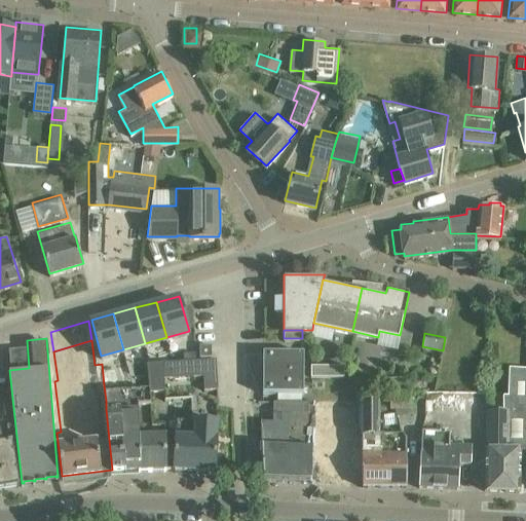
[(199,342),(199,355),(212,354),(211,342),(199,342)]
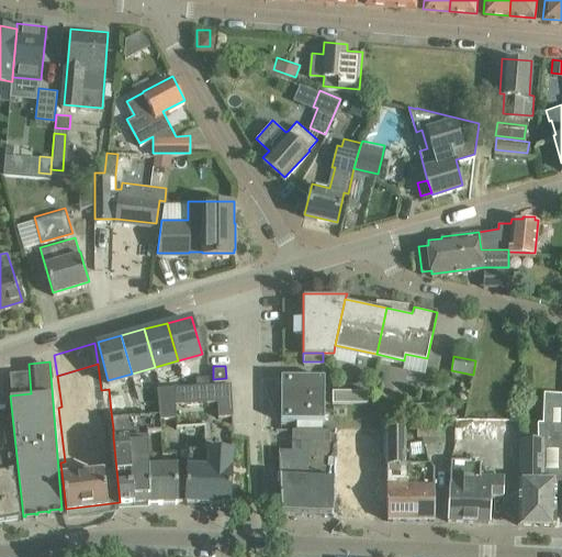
[(208,382),(208,374),(194,375),(194,383),(208,382)]
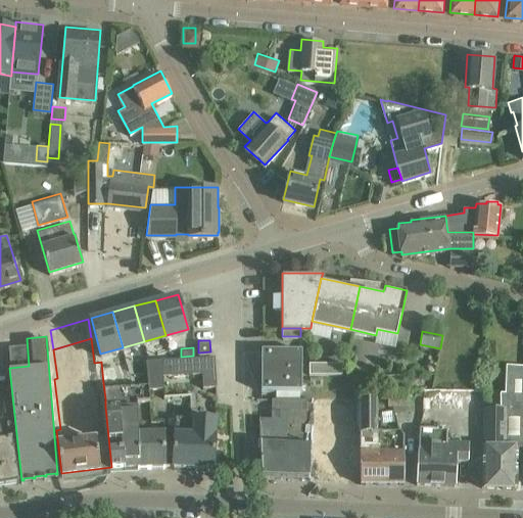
[(302,347),(262,347),(260,388),(301,389),(302,347)]
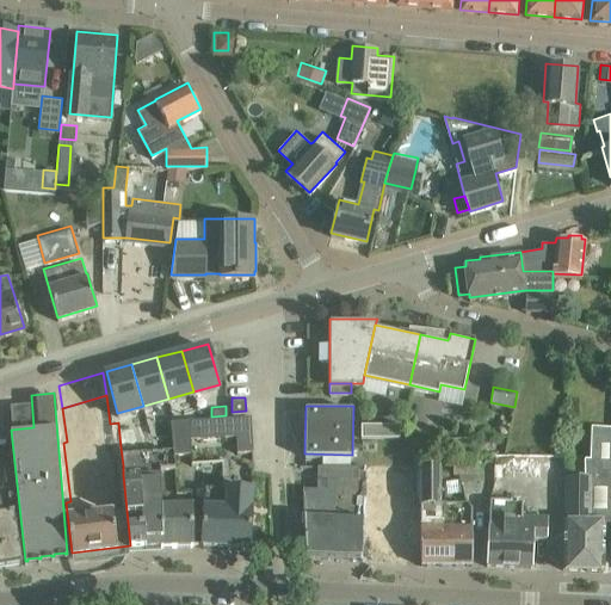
[(236,450),(253,449),(251,414),(228,415),(226,415),(211,417),(187,418),(189,437),(191,437),(235,434),(236,450)]
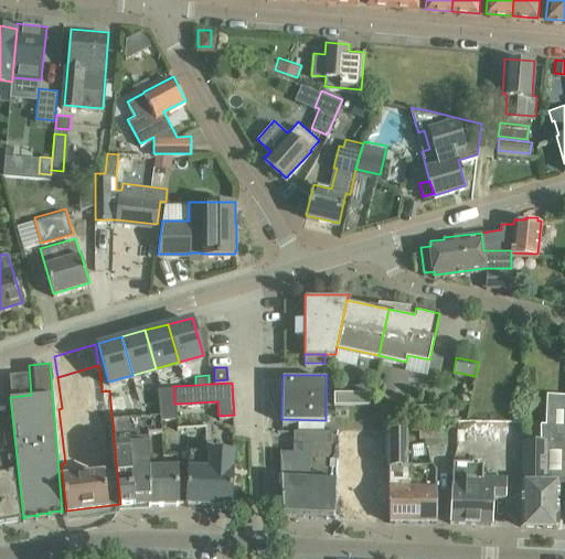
[(177,418),(177,404),(174,404),(173,386),(158,387),(160,419),(177,418)]
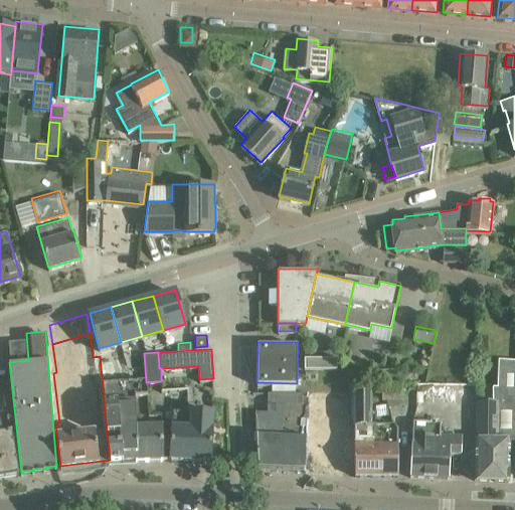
[(321,366),(321,355),(304,355),(305,366),(321,366)]
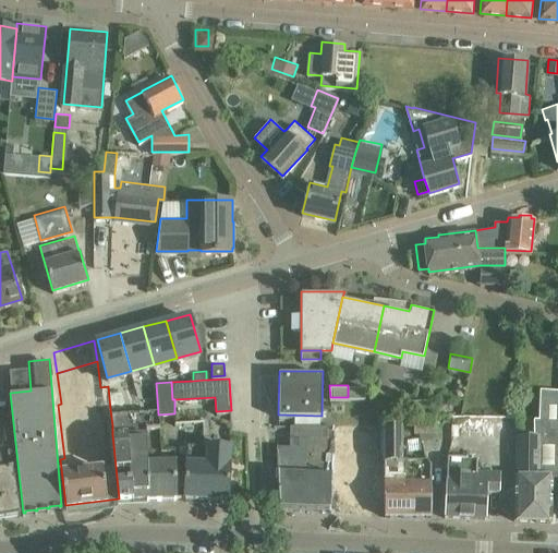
[(348,385),(348,397),(365,397),(365,385),(348,385)]
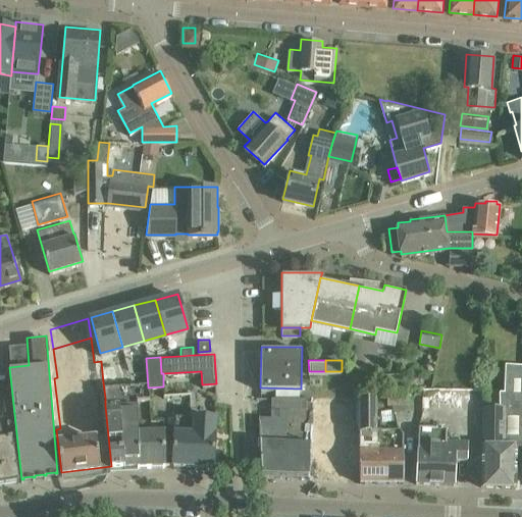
[(521,364),(506,363),(506,391),(501,391),(500,405),(483,405),(482,483),(515,485),(515,484),(516,484),(516,474),(515,474),(515,444),(521,444),(521,364)]
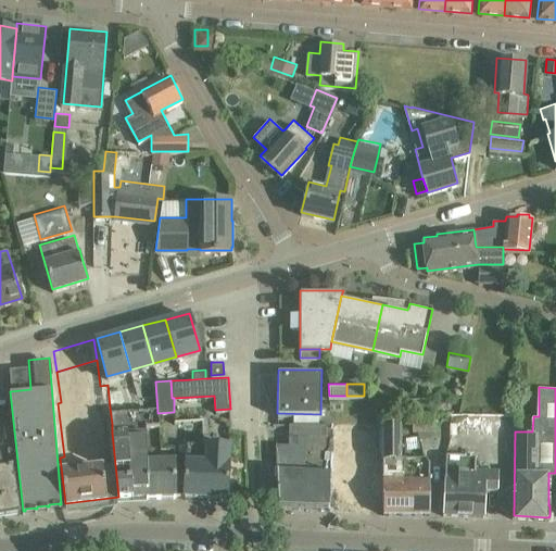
[(123,407),(110,408),(111,415),(124,414),(123,407)]
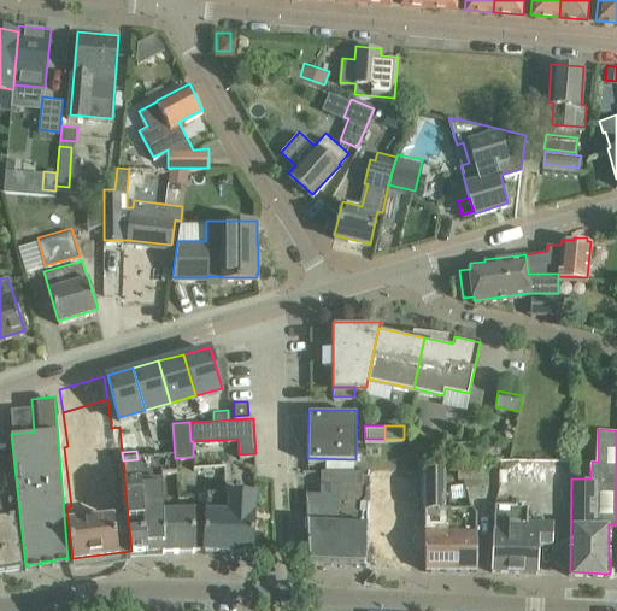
[(480,476),(480,456),(458,456),(457,476),(480,476)]
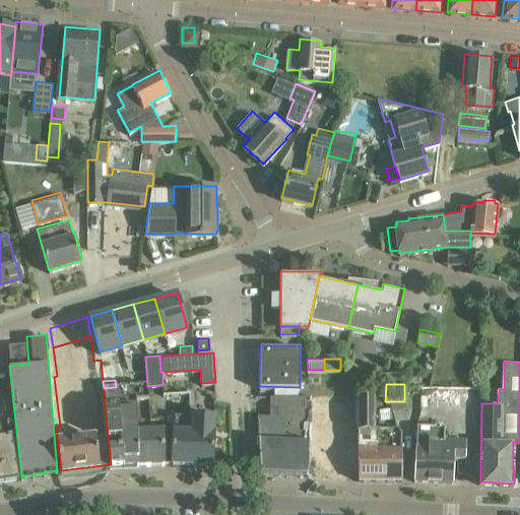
[(309,395),(306,473),(359,476),(358,447),(358,396),(358,385),(334,385),(333,395),(310,395),(309,395)]
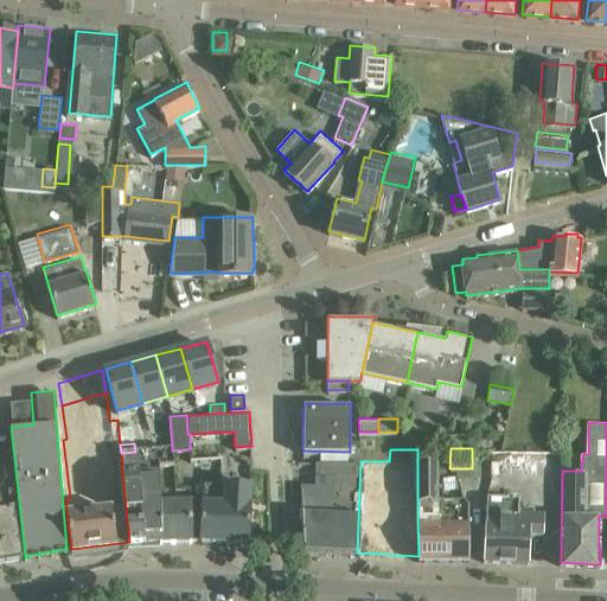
[(174,484),(172,462),(172,451),(160,451),(160,475),(163,541),(191,539),(191,538),(191,513),(191,484),(174,484)]
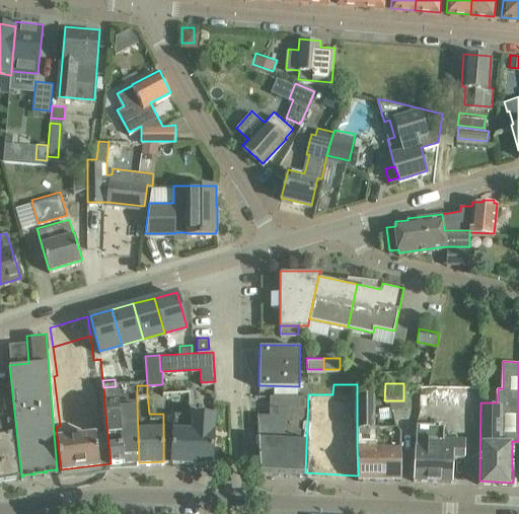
[(116,394),(116,386),(103,387),(104,395),(116,394)]
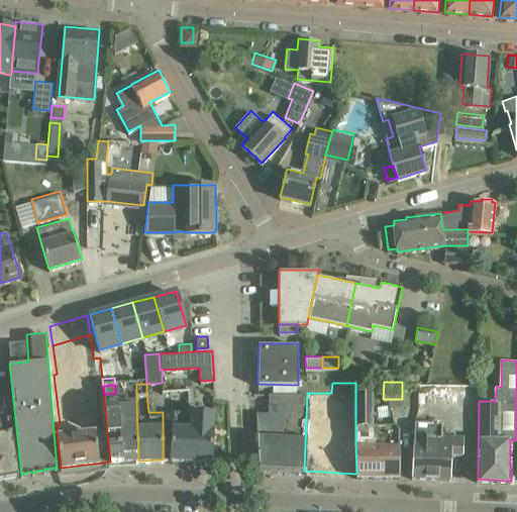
[(300,393),(289,393),(269,392),(269,412),(256,411),(257,435),(259,469),(280,470),(304,471),(307,393),(300,393)]
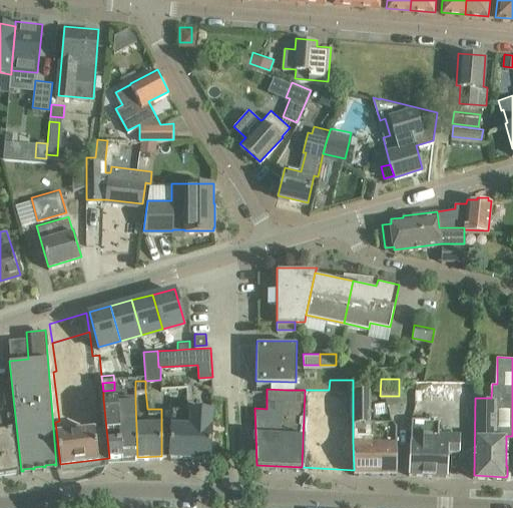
[(115,398),(114,390),(103,391),(103,399),(115,398)]
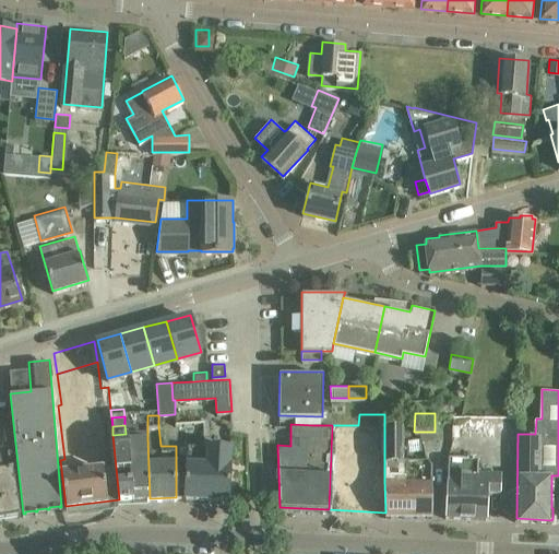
[(403,515),(403,458),(403,425),(384,426),(384,481),(385,513),(385,515),(403,515)]
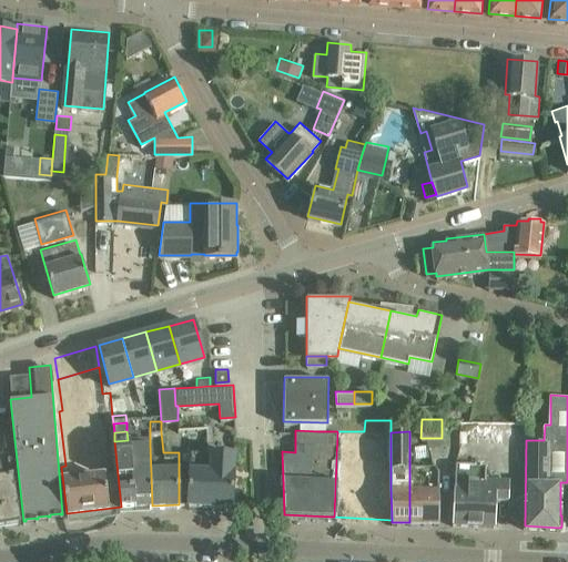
[(121,507),(152,506),(150,445),(131,446),(130,440),(128,440),(114,441),(121,507)]
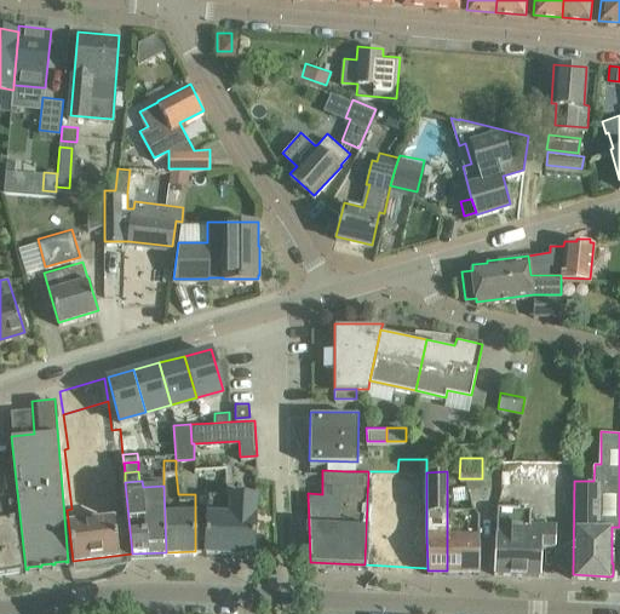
[(225,552),(228,493),(207,492),(206,526),(195,524),(195,550),(205,550),(205,552),(225,552)]
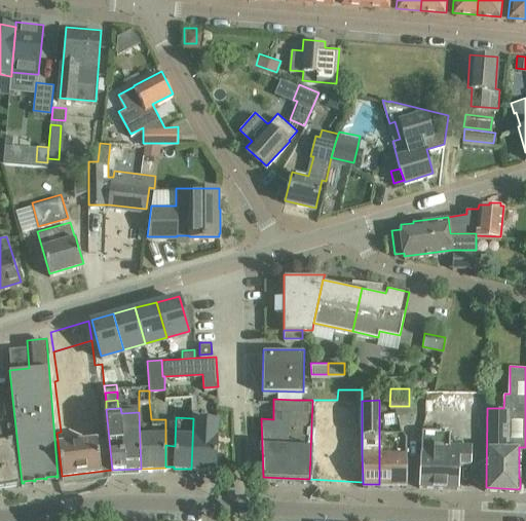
[(0,486),(20,483),(8,418),(0,418),(0,486)]
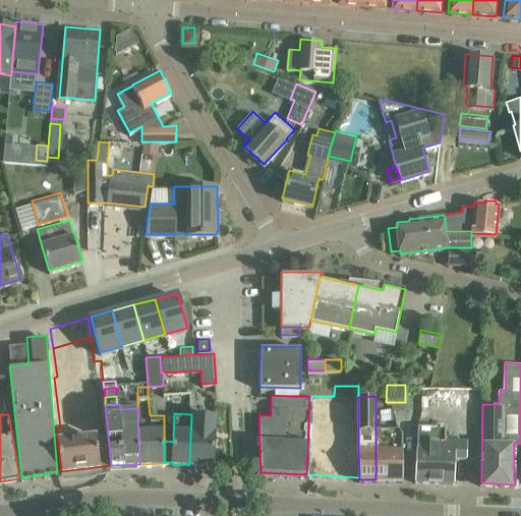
[(216,415),(195,414),(191,414),(189,464),(213,465),(216,415)]
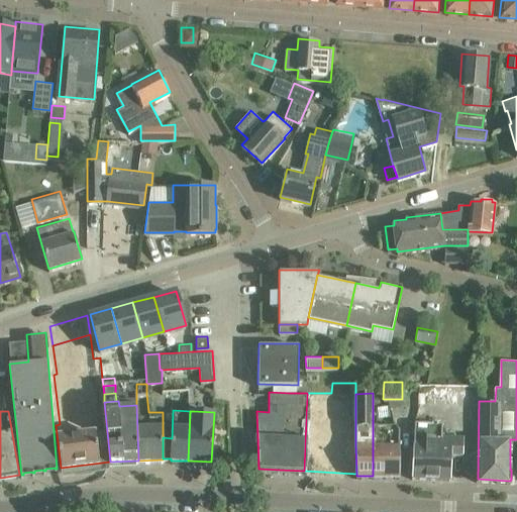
[(463,452),(463,435),(441,434),(442,422),(415,420),(414,444),(413,444),(412,476),(450,478),(451,451),(463,452)]
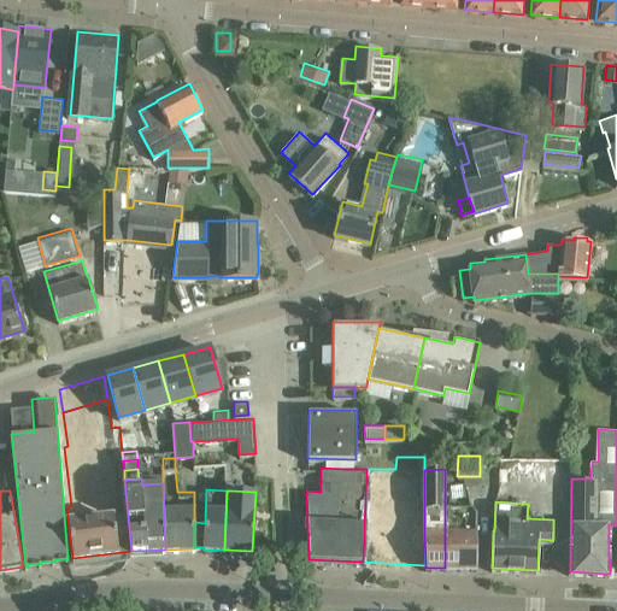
[(476,511),(471,506),(445,505),(445,568),(476,568),(476,532),(476,511)]
